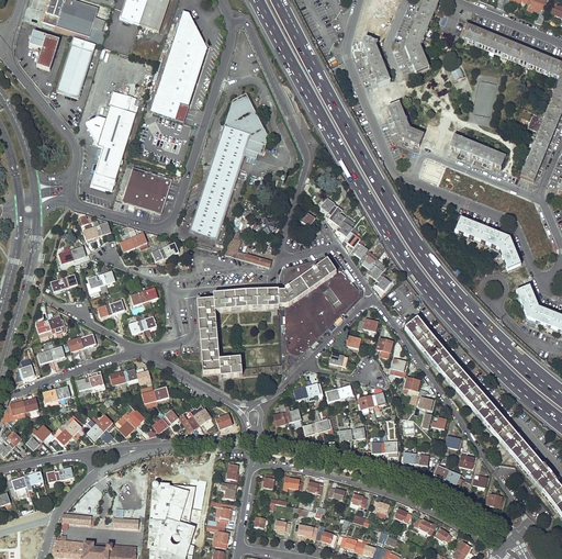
[(48,0),(43,21),(89,35),(92,25),(102,29),(105,19),(96,15),(99,7),(78,0),(48,0)]
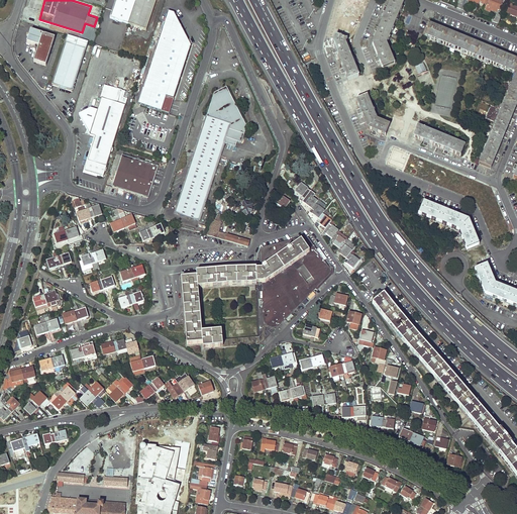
[(114,0),(110,15),(127,21),(134,0),(114,0)]
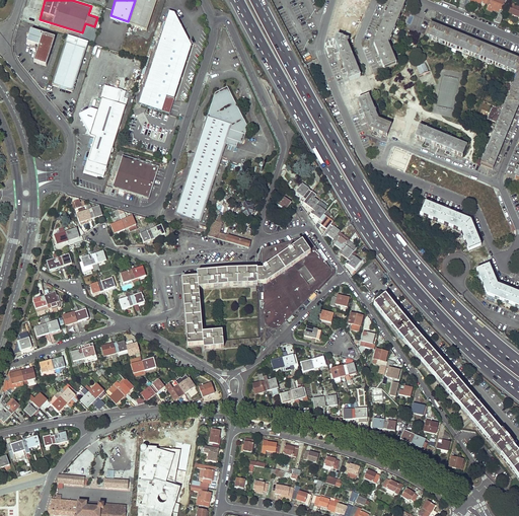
[(135,0),(128,21),(146,27),(155,0),(135,0)]
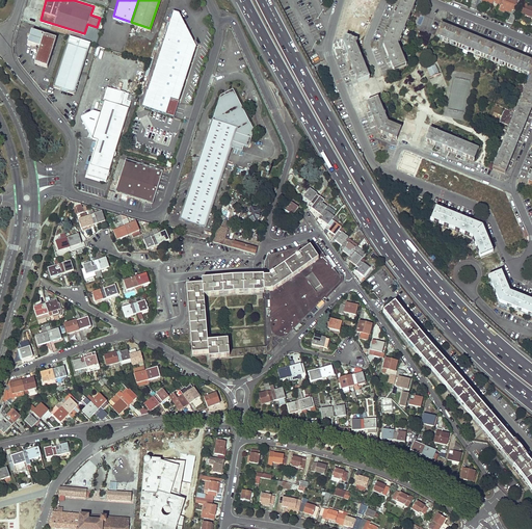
[(400,0),(383,43),(393,69),(406,63),(398,44),(415,1),(411,0),(400,0)]
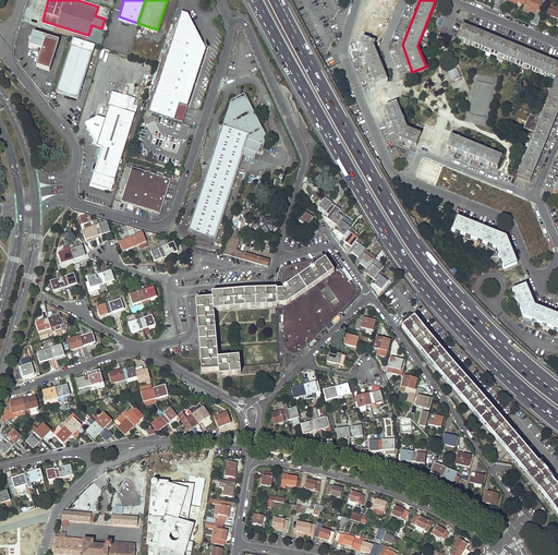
[(522,0),(522,2),(538,9),(543,0),(522,0)]
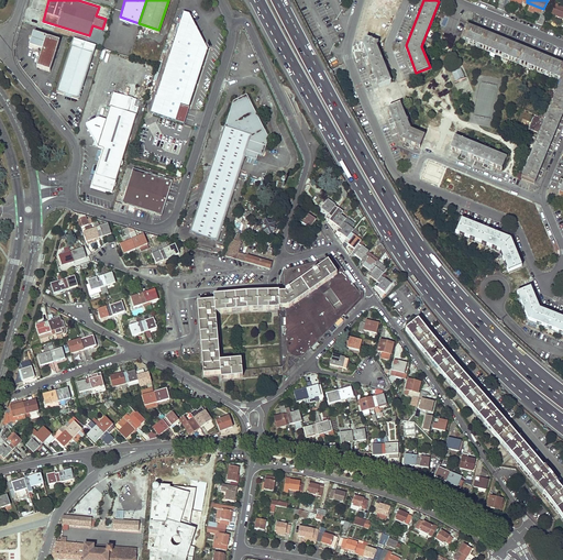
[(562,4),(555,1),(551,11),(562,15),(562,4)]
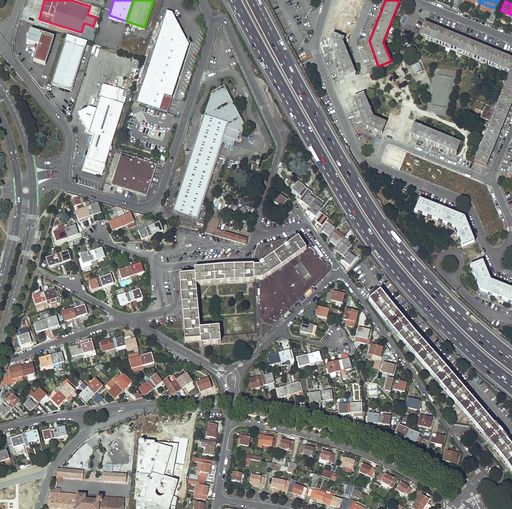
[(171,12),(176,22),(178,23),(171,10),(167,9),(166,11),(171,12)]
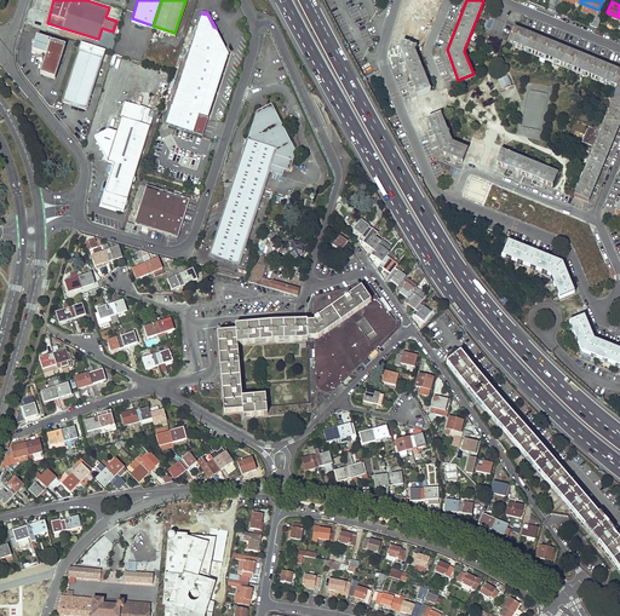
[(590,19),(589,22),(597,26),(602,12),(597,11),(593,21),(590,19)]
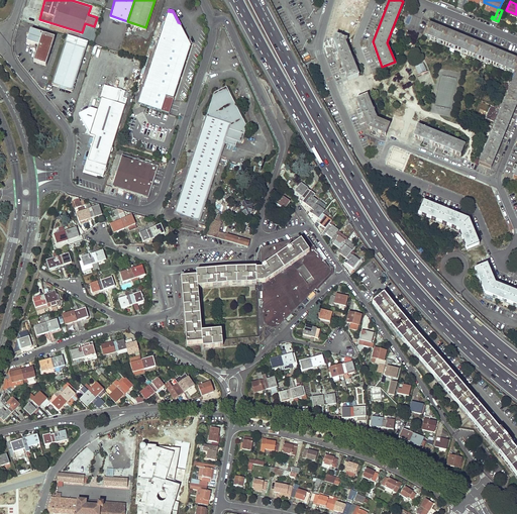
[(168,11),(143,86),(142,86),(138,100),(162,107),(166,94),(174,96),(180,76),(179,73),(181,66),(184,65),(187,55),(186,52),(189,40),(180,23),(178,22),(173,12),(168,11)]
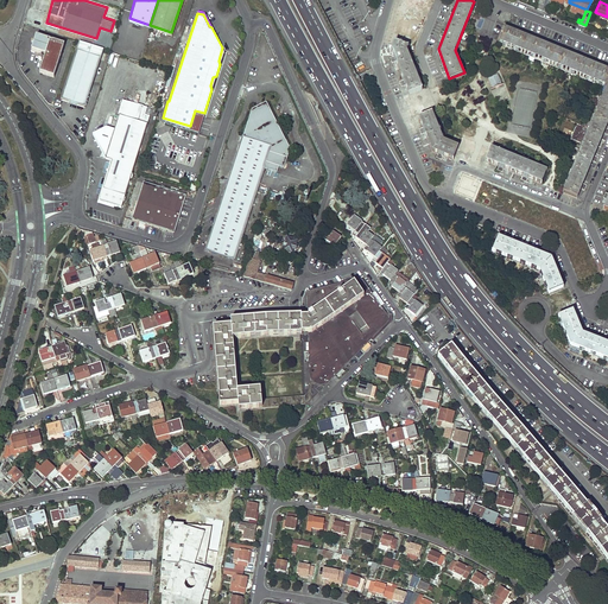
[(607,80),(607,68),(506,25),(500,38),(607,84),(588,129),(583,127),(584,124),(577,120),(574,129),(570,138),(576,140),(577,138),(583,140),(563,189),(576,195),(607,120),(607,81),(607,80)]
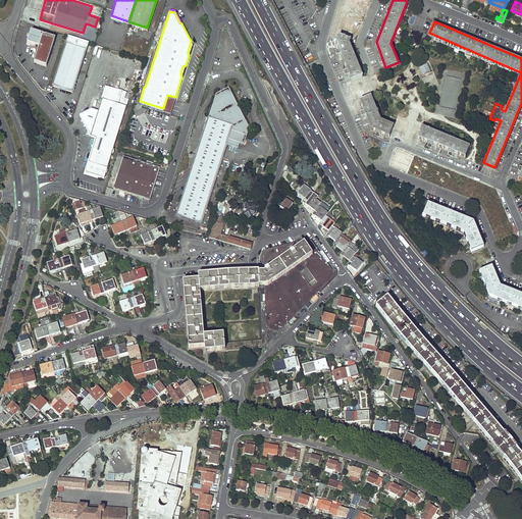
[(39,44),(34,60),(46,64),(55,36),(31,28),(28,40),(39,44)]
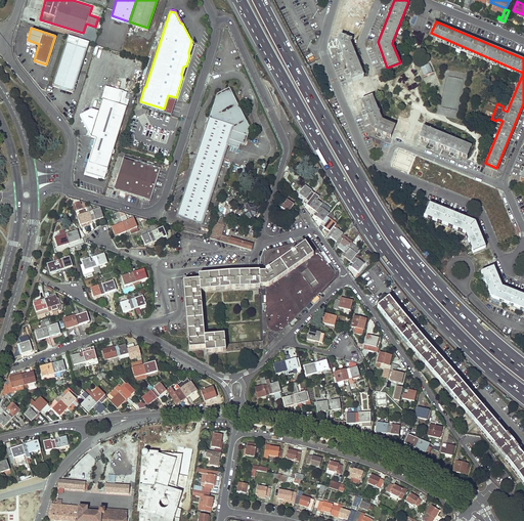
[(351,37),(340,33),(337,41),(355,86),(366,82),(349,41),(351,37)]
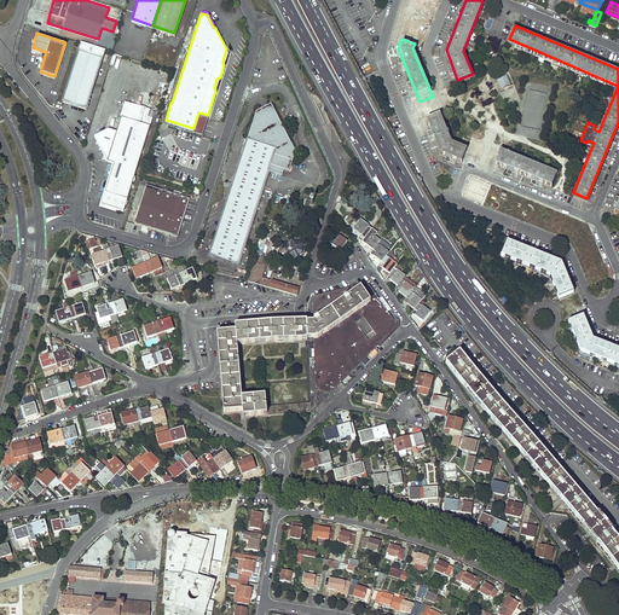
[(105,47),(81,40),(62,98),(86,106),(105,47)]
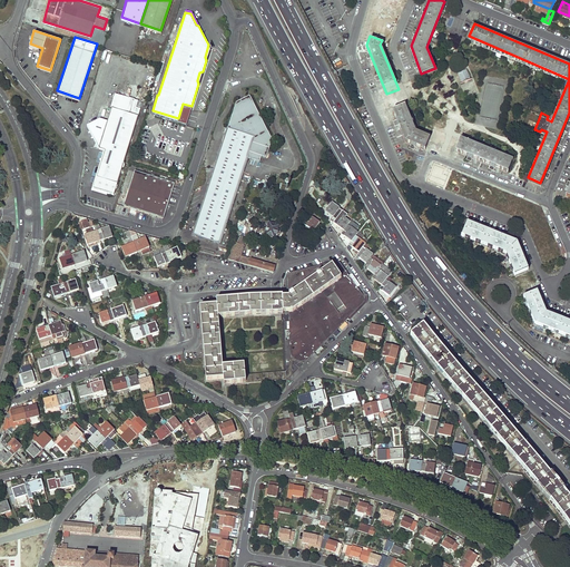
[(467,67),(458,70),(462,80),(470,77),(467,67)]
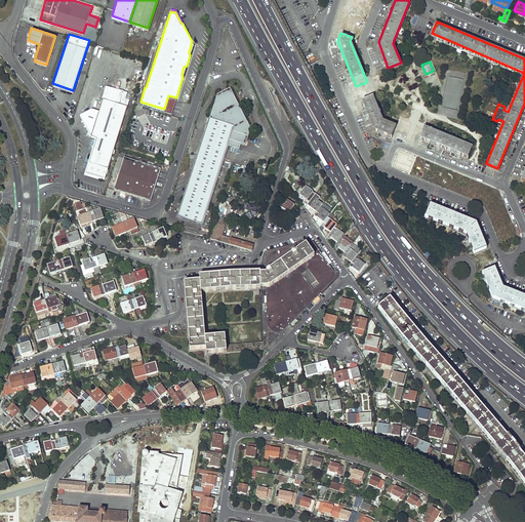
[(217,91),(177,213),(202,222),(229,142),(239,146),(241,141),(245,142),(250,126),(230,85),(217,91)]
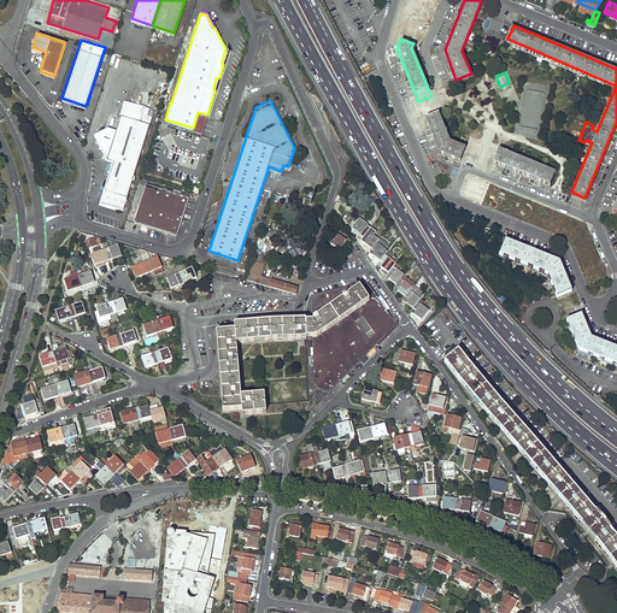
[(119,113),(121,113),(115,131),(104,128),(94,134),(103,151),(101,155),(103,157),(107,158),(113,160),(100,201),(123,208),(147,131),(148,125),(150,123),(145,122),(150,107),(140,104),(135,118),(129,117),(131,111),(121,107),(119,113)]
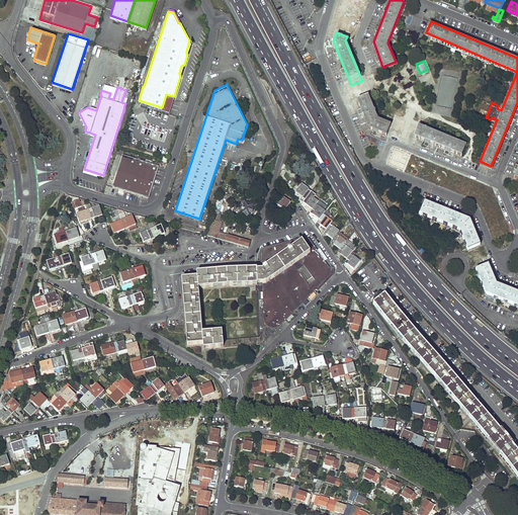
[(174,96),(166,94),(162,107),(169,110),(174,96)]
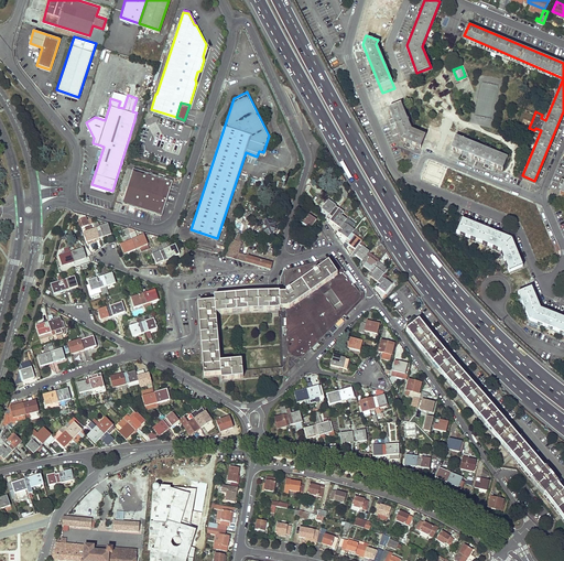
[(401,106),(389,110),(400,137),(419,146),(424,133),(410,128),(401,106)]
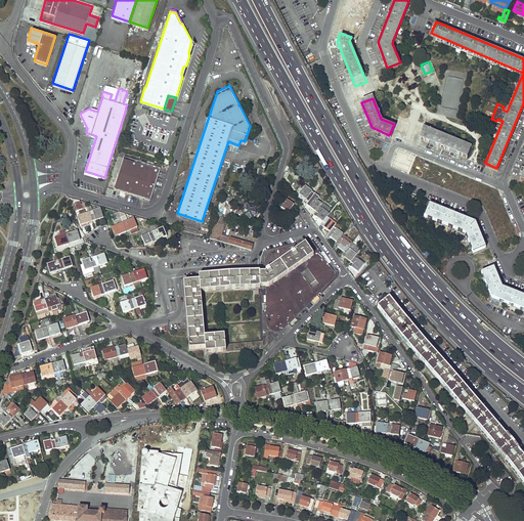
[(471,144),(424,125),(419,136),(467,157),(471,144)]
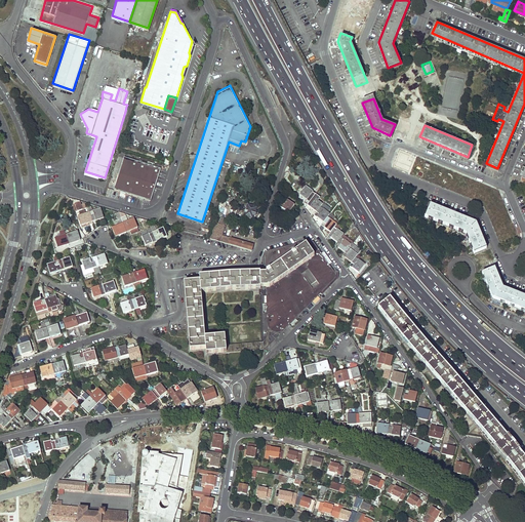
[(161,166),(124,155),(114,187),(120,189),(123,190),(151,199),(161,166)]
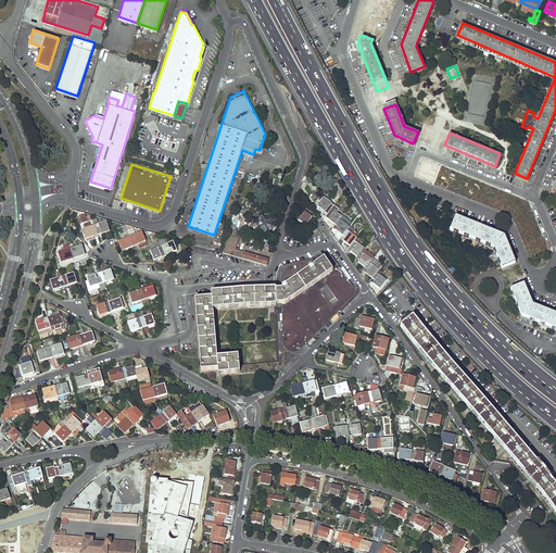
[(331,206),(333,203),(324,196),(317,204),(327,211),(331,206)]
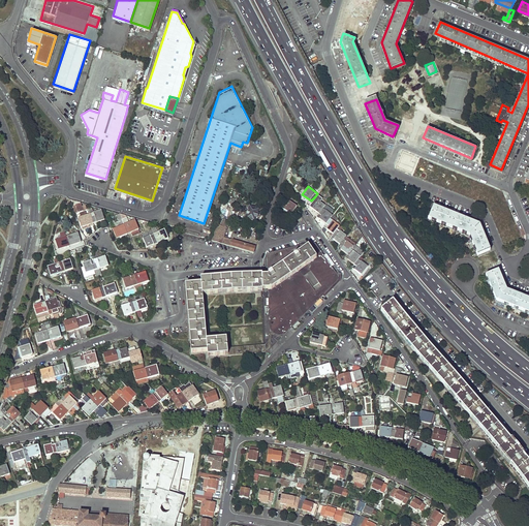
[(324,204),(315,196),(311,200),(309,204),(318,211),(322,206),(324,204)]
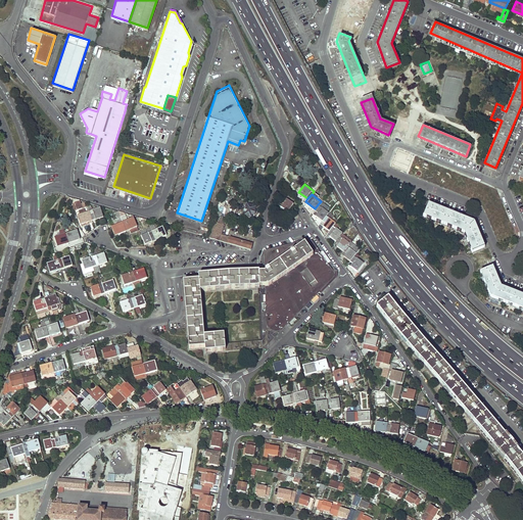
[(293,201),(284,195),(278,203),(288,210),(293,204),(291,203),(293,201)]
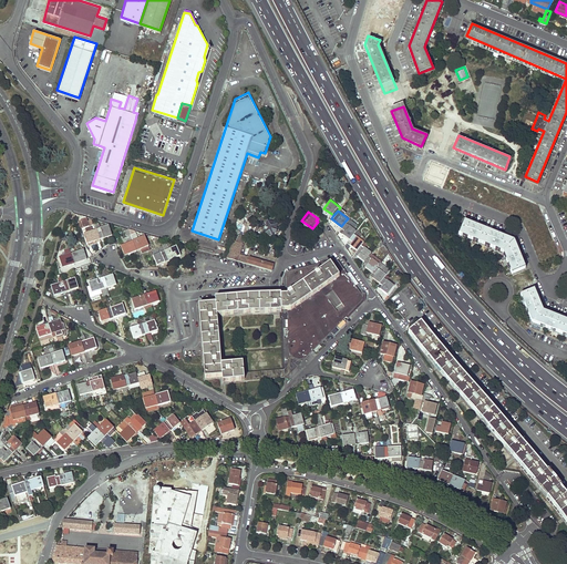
[(238,235),(244,217),(238,215),(232,237),(241,241),(243,236),(238,235)]
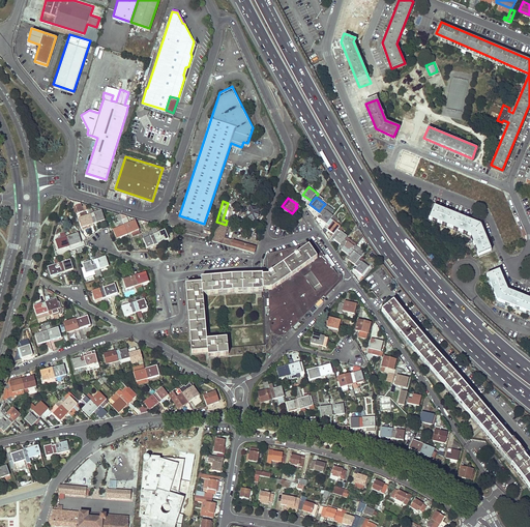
[(74,205),(76,212),(84,209),(81,202),(74,205)]
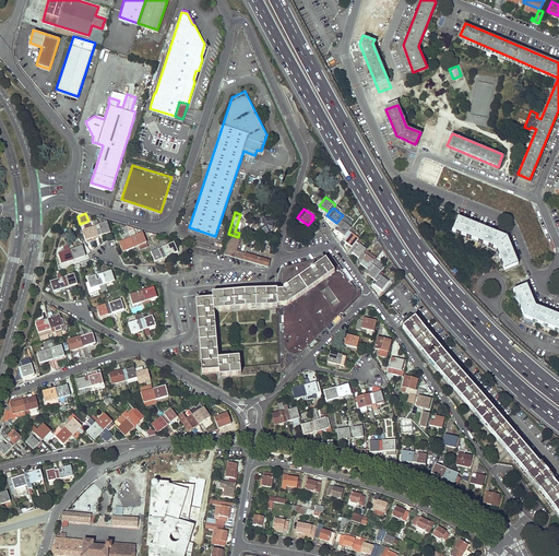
[(273,217),(263,215),(259,228),(269,232),(273,217)]
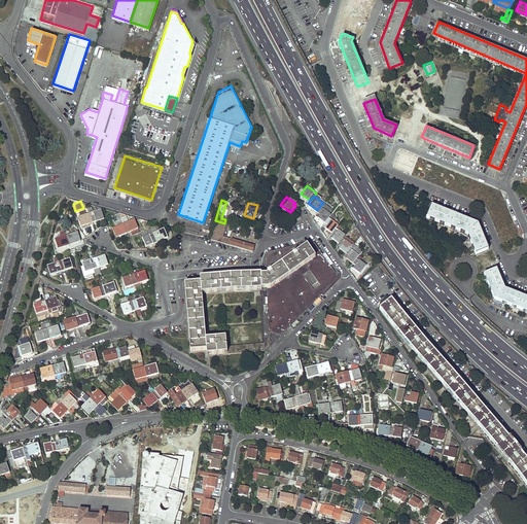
[(430,203),(426,215),(467,232),(475,251),(488,246),(478,221),(430,203)]
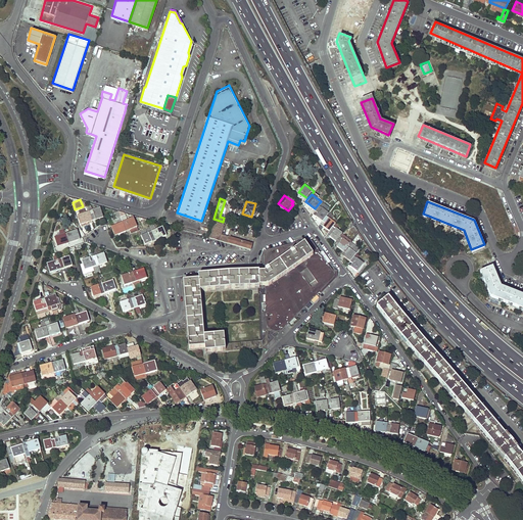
[(328,210),(319,203),(315,208),(313,211),(322,219),(326,214),(328,210)]
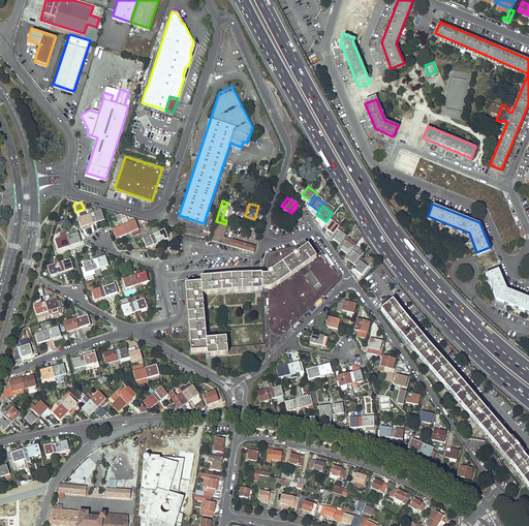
[(92,207),(88,208),(90,213),(93,222),(104,219),(101,209),(94,211),(92,207)]
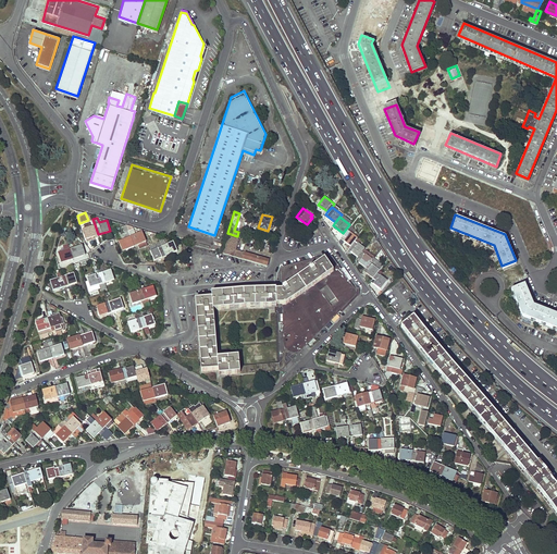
[(98,234),(95,224),(83,228),(86,237),(98,234)]
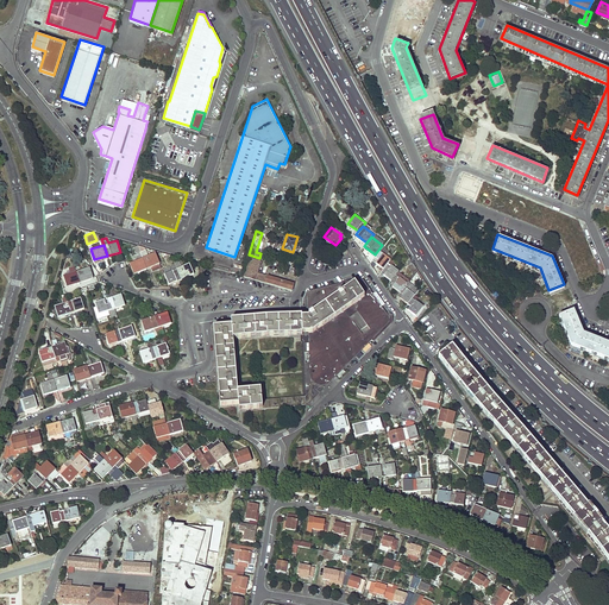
[(143,247),(139,249),(148,268),(151,266),(159,263),(155,252),(148,256),(145,250),(143,250),(143,247)]
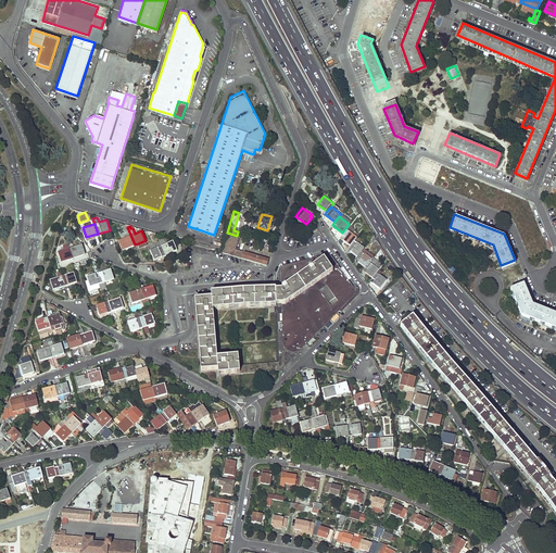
[(135,244),(127,227),(124,228),(125,230),(121,233),(122,238),(119,239),(123,249),(135,244)]
